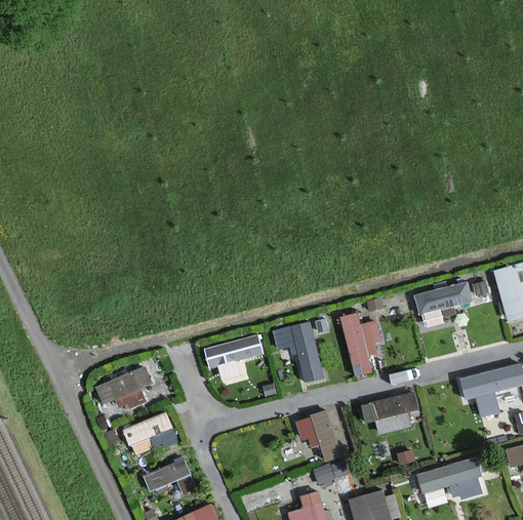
[(522,263),(494,269),(504,321),(522,317),(522,263)]
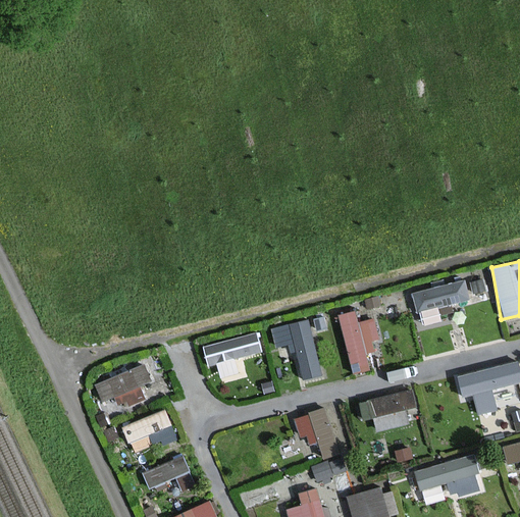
[(414,309),(468,303),(466,282),(412,289),(414,309)]
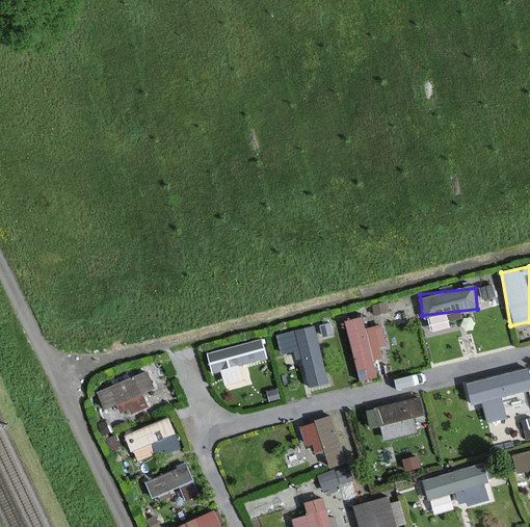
[(355,380),(377,377),(374,352),(387,351),(383,325),(364,327),(363,317),(348,318),(355,380)]
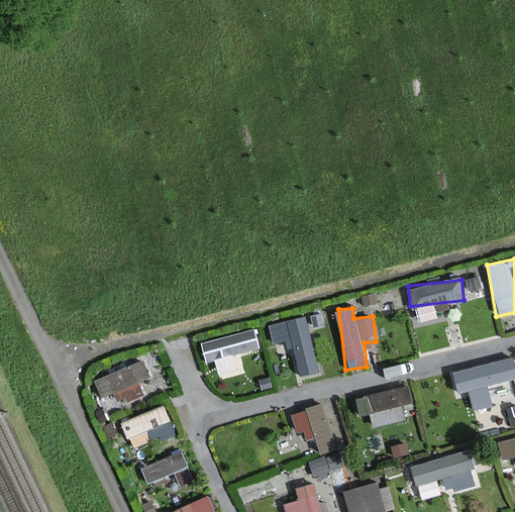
[(293,342),(297,378),(319,376),(311,317),(270,322),(273,344),(293,342)]
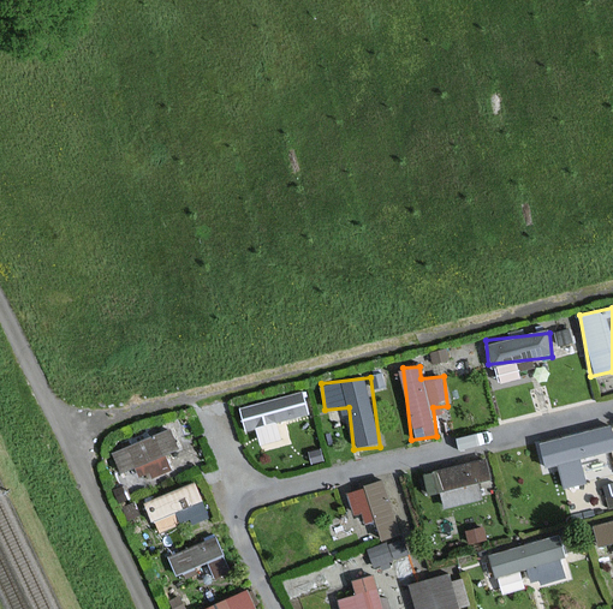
[(238,402),(242,430),(307,421),(303,394),(238,402)]
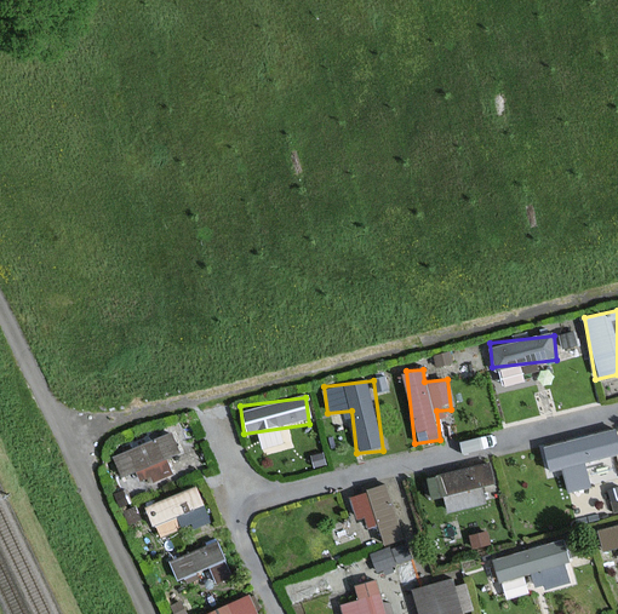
[(182,470),(166,432),(113,455),(121,476),(138,469),(146,486),(182,470)]
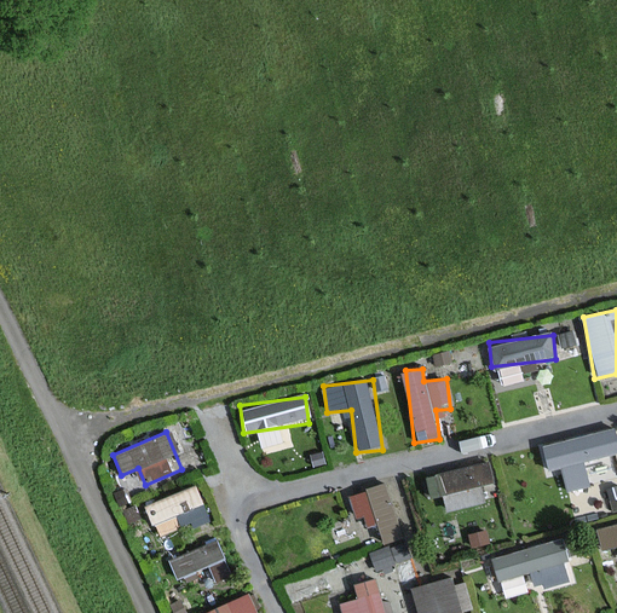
[(616,444),(616,432),(542,440),(545,469),(564,467),(566,486),(616,479),(616,444)]
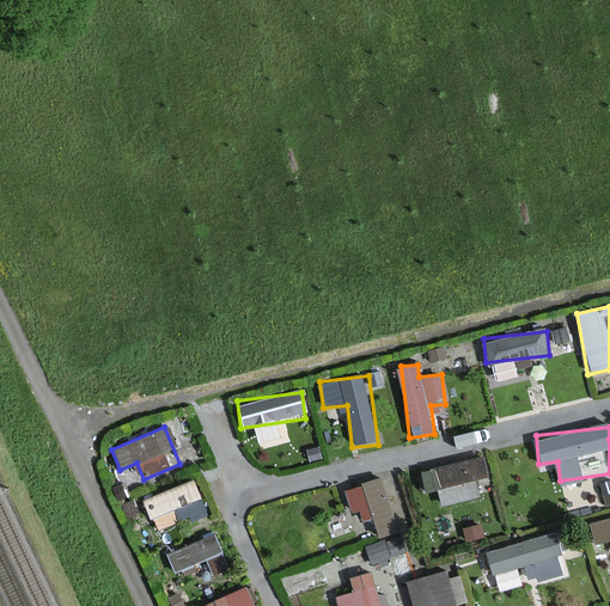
[(485,458),(432,465),(437,506),(477,500),(475,477),(487,475),(485,458)]
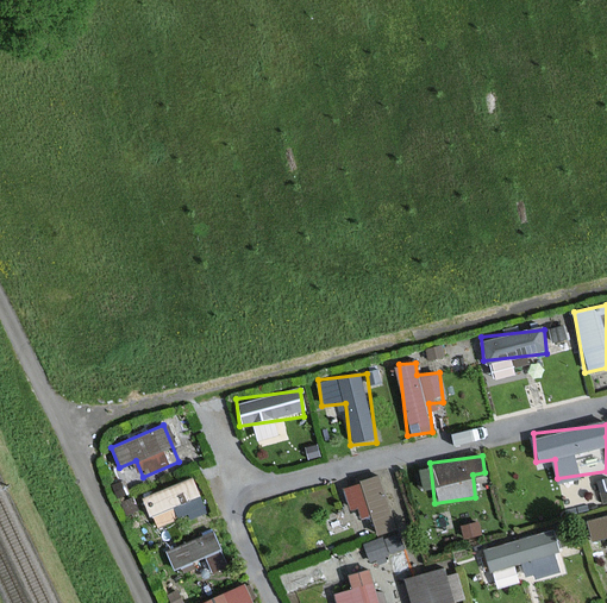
[(379,475),(348,485),(367,540),(398,529),(379,475)]
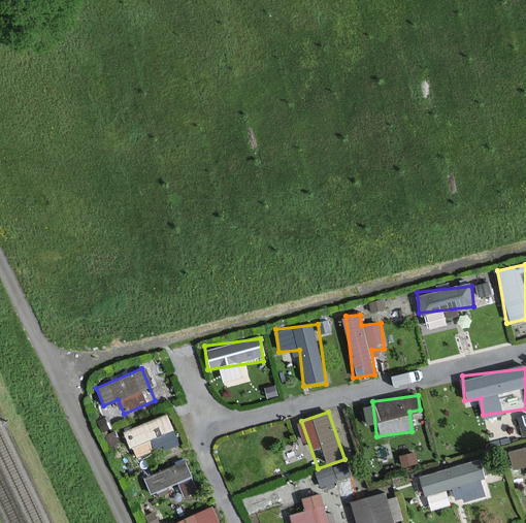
[(123,432),(134,460),(179,440),(167,413),(123,432)]
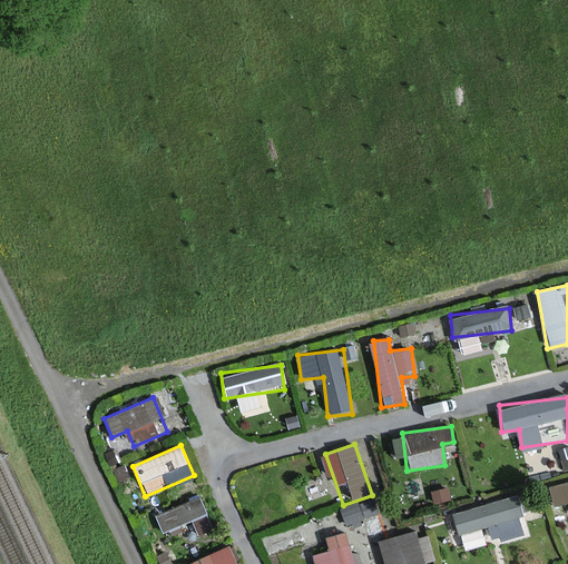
[(567,481),(548,484),(551,504),(567,502),(567,481)]
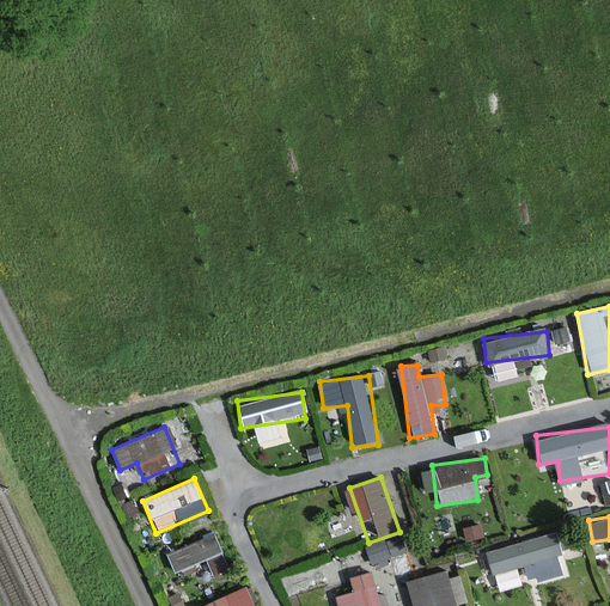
[(553,532),(485,552),(496,594),(565,574),(553,532)]
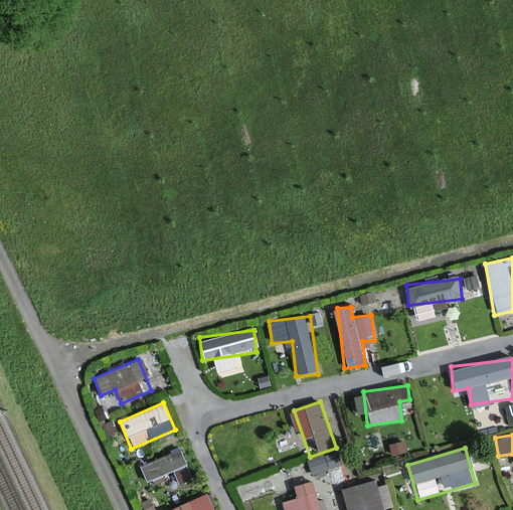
[(180,449),(139,465),(145,480),(187,464),(180,449)]
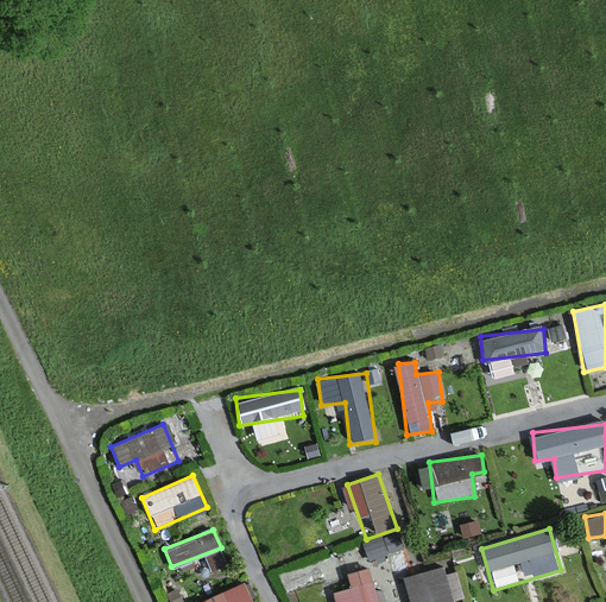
[(402,578),(409,601),(454,601),(443,566),(402,578)]
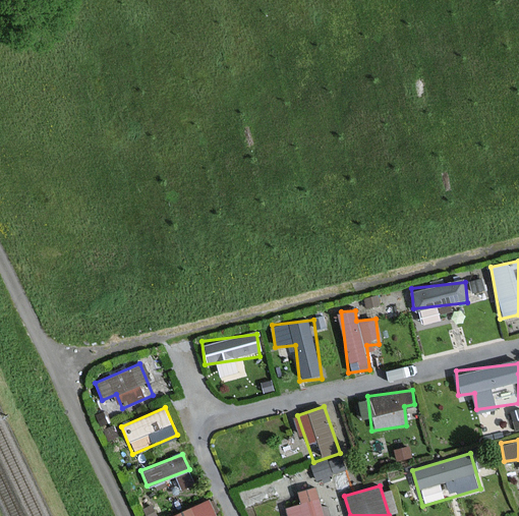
[(282,502),(286,515),(325,515),(318,492),(282,502)]
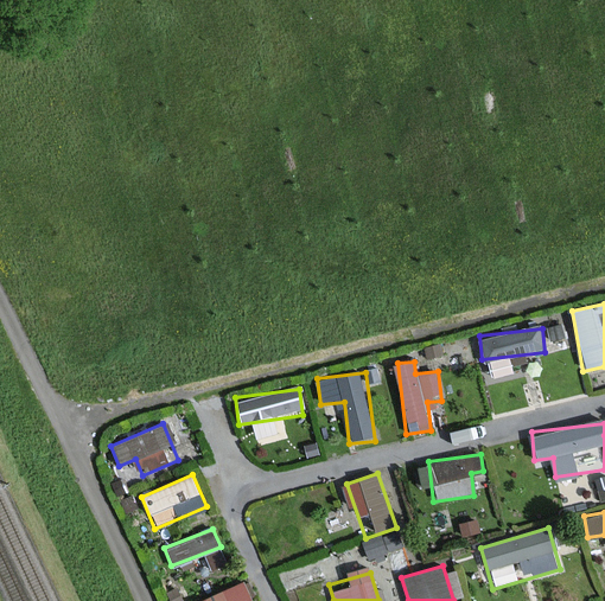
[(252,600),(242,581),(202,600),(252,600)]
